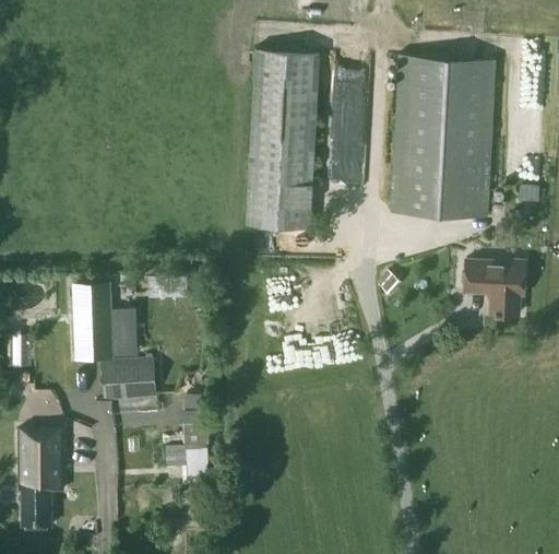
[(320,54),(256,50),(246,226),(311,230),(320,54)]
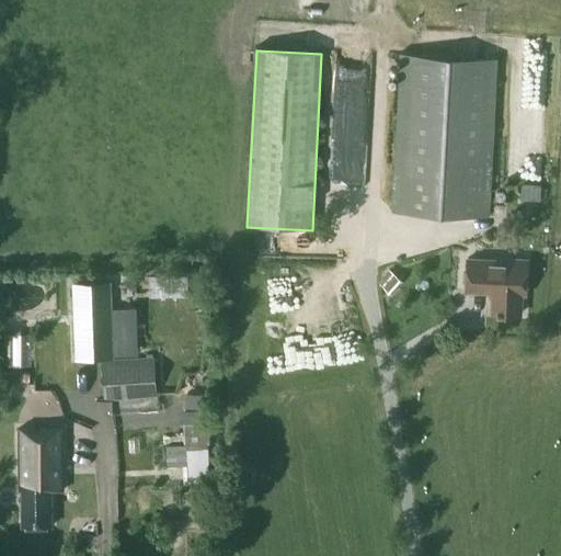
[(390,215),(487,220),(495,63),(399,57),(390,215)]
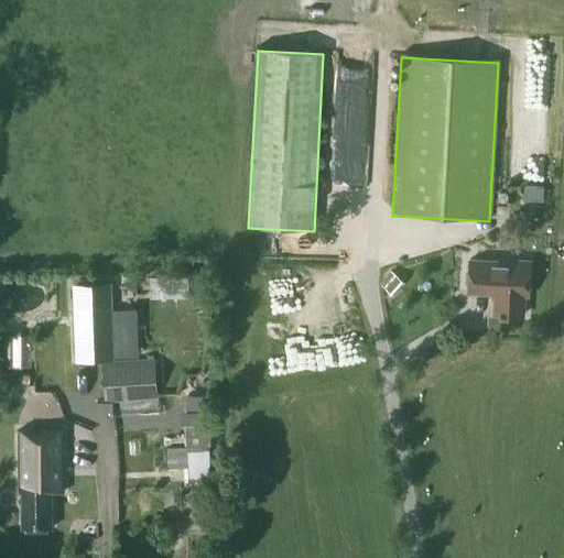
[(525,187),(524,201),(544,201),(544,187),(525,187)]
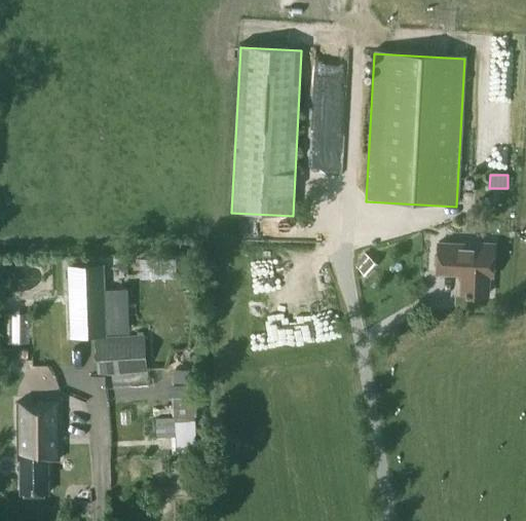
[(459,297),(487,298),(488,280),(491,280),(492,248),(466,246),(466,248),(437,246),(436,276),(460,278),(459,297)]
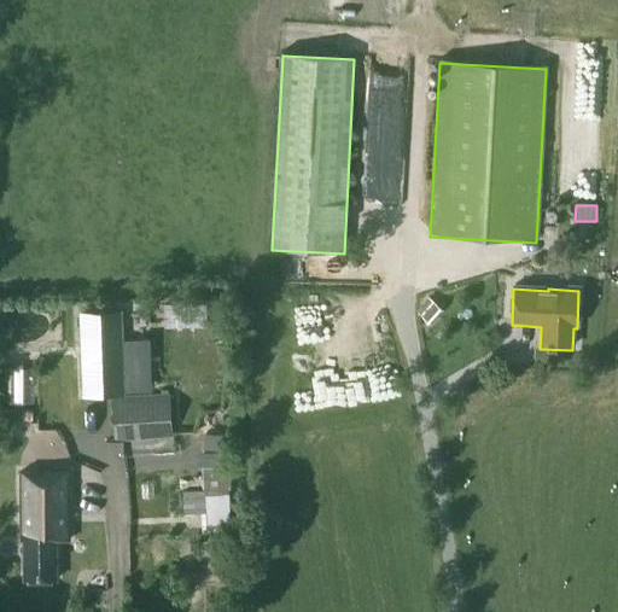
[(167,299),(167,324),(205,322),(204,298),(167,299)]
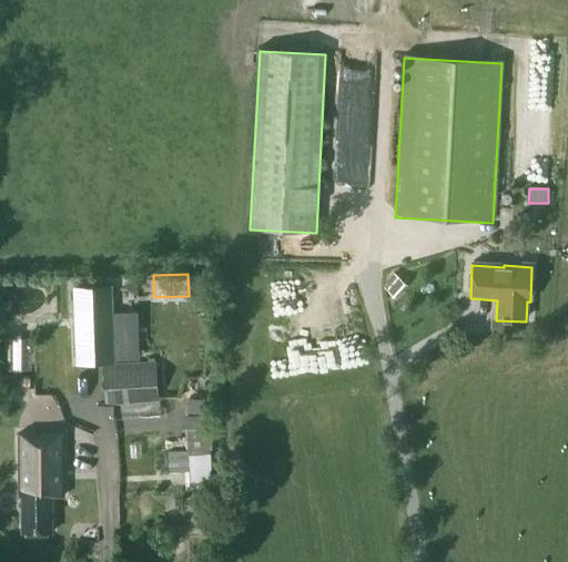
[(409,289),(399,279),(387,293),(397,303),(409,289)]
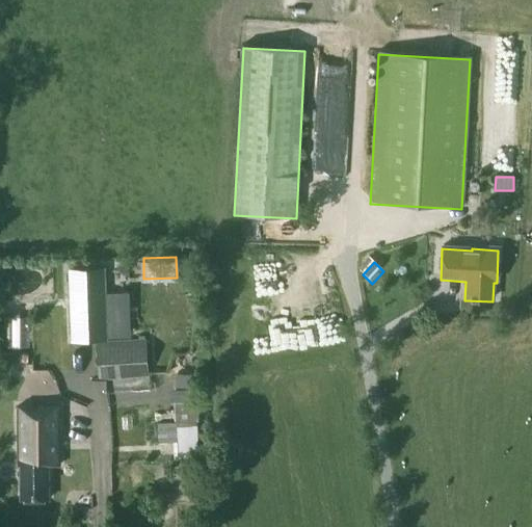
[(69,272),(71,345),(105,344),(105,342),(127,342),(126,292),(103,293),(103,271),(69,272)]
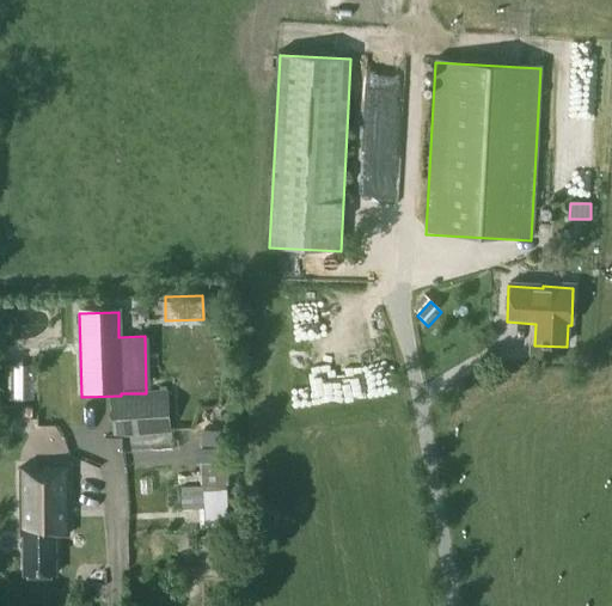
[(109,401),(112,441),(170,438),(167,397),(109,401)]
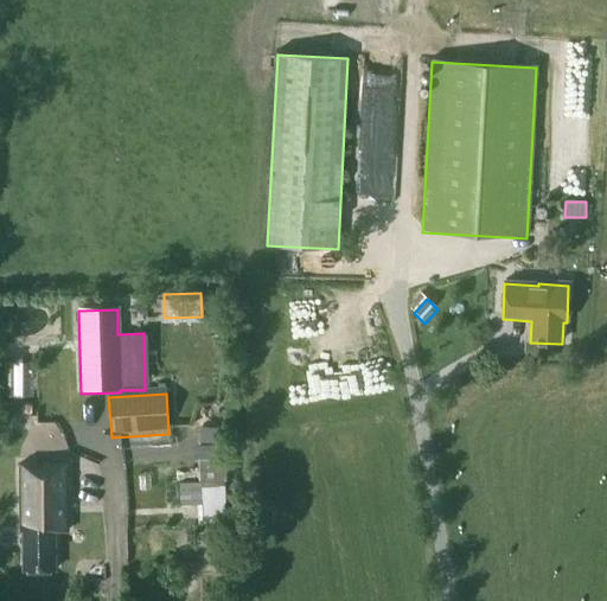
[(68,536),(68,470),(19,470),(19,536),(23,536),(23,575),(55,575),(55,536),(68,536)]
